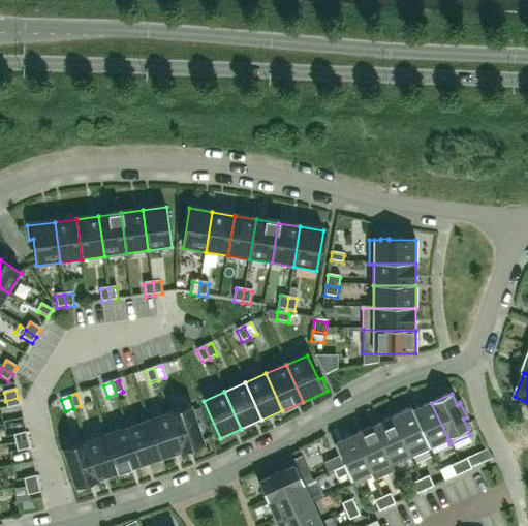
[(20,406),(18,398),(5,401),(7,409),(20,406)]
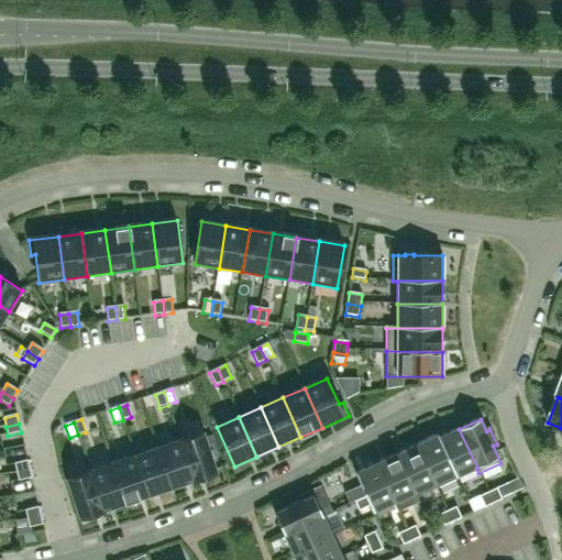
[(458,429),(439,438),(456,478),(458,476),(476,469),(477,468),(459,429),(458,429)]
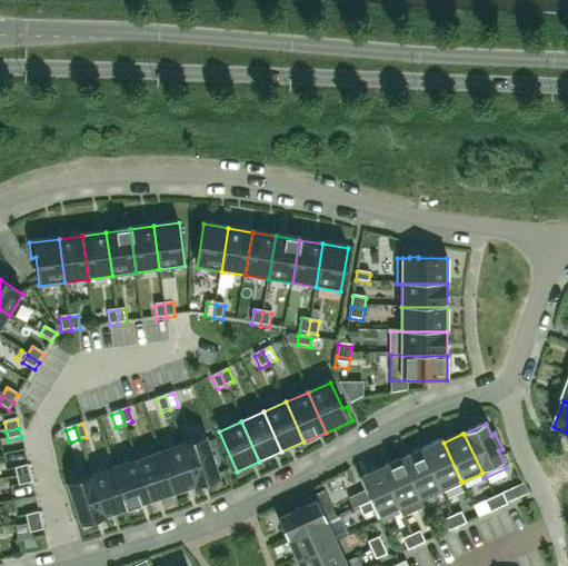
[(206,437),(182,446),(196,487),(219,478),(206,437)]
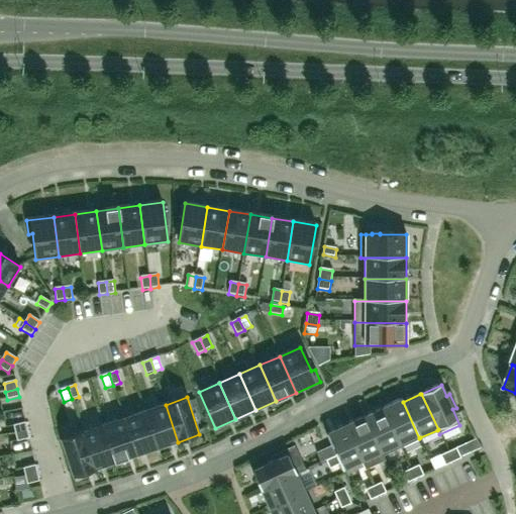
[(384,408),(402,448),(421,440),(420,437),(419,438),(403,402),(402,400),(384,408)]
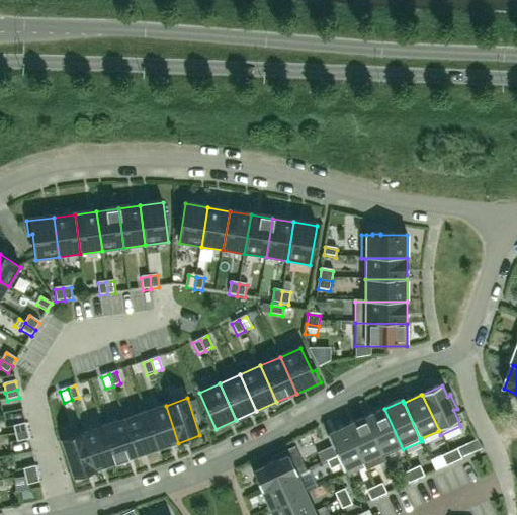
[(178,443),(166,406),(145,412),(158,450),(178,443)]
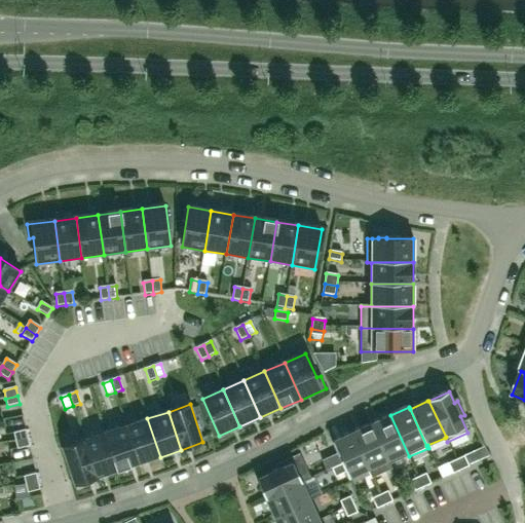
[(409,456),(390,415),(371,424),(389,465),(390,465),(408,457),(409,456)]
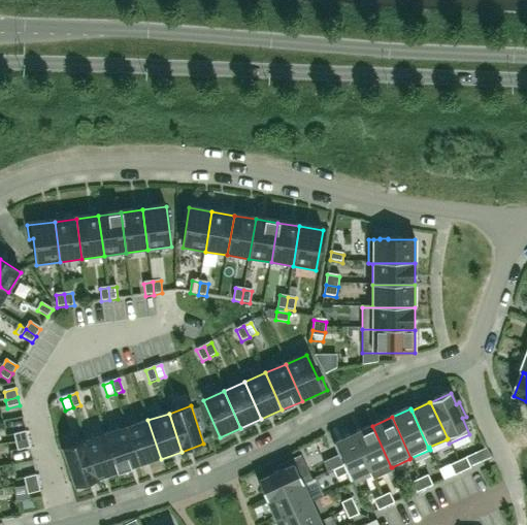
[(161,459),(147,420),(127,427),(139,465),(161,459)]
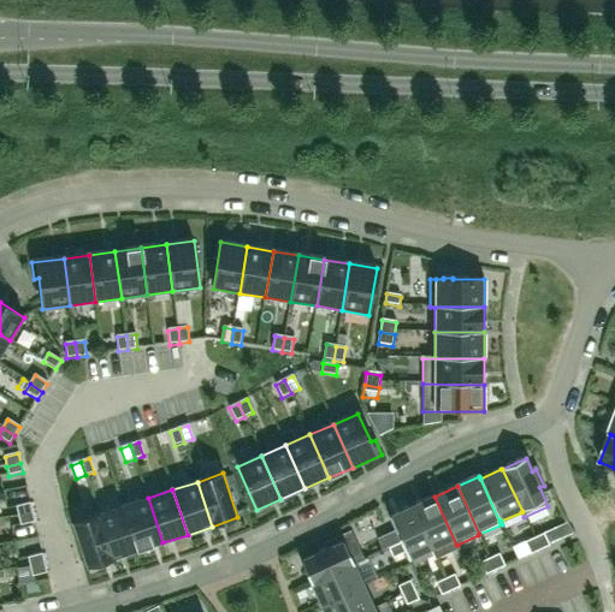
[(435,497),(413,506),(432,550),(431,551),(436,560),(460,550),(457,545),(456,545),(435,497)]
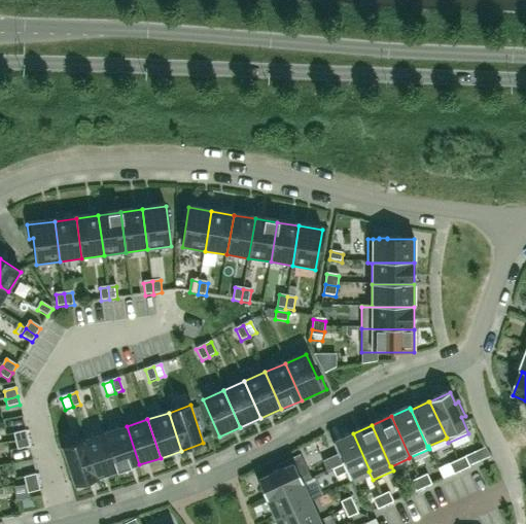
[(139,464),(127,426),(105,433),(118,472),(139,464)]
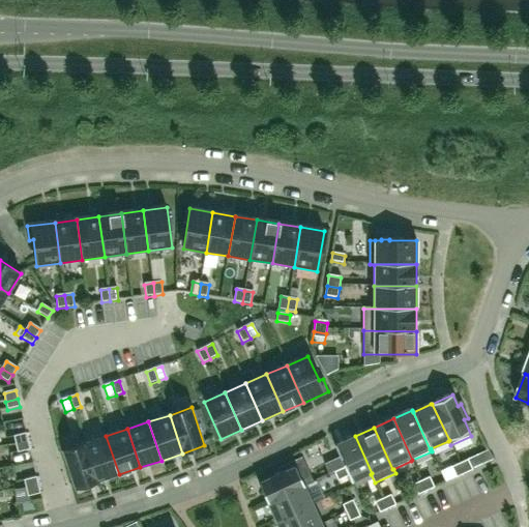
[(13,437),(16,445),(28,442),(26,434),(13,437)]
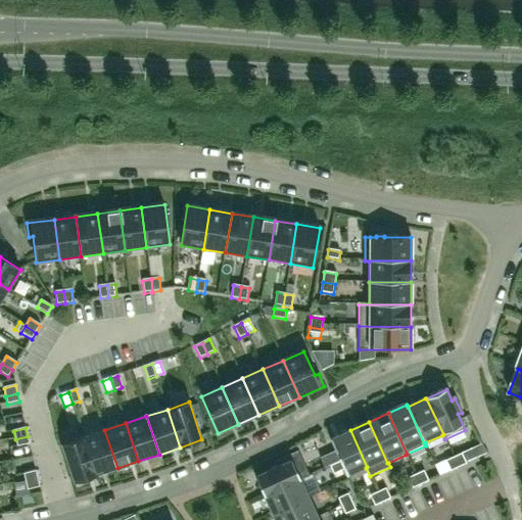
[(117,468),(104,430),(84,437),(96,475),(117,468)]
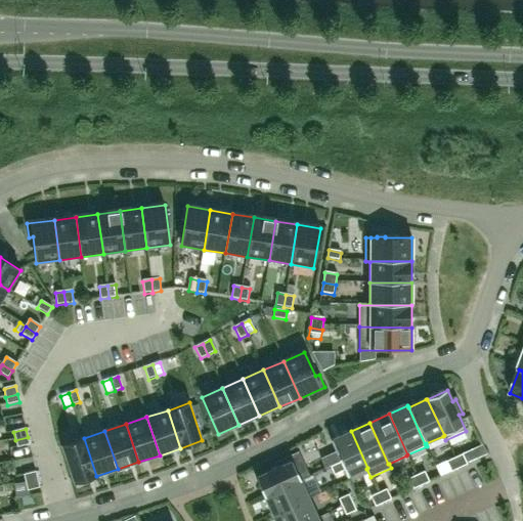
[(337,452),(341,463),(345,472),(347,477),(366,469),(367,468),(351,431),(331,440),(337,452)]
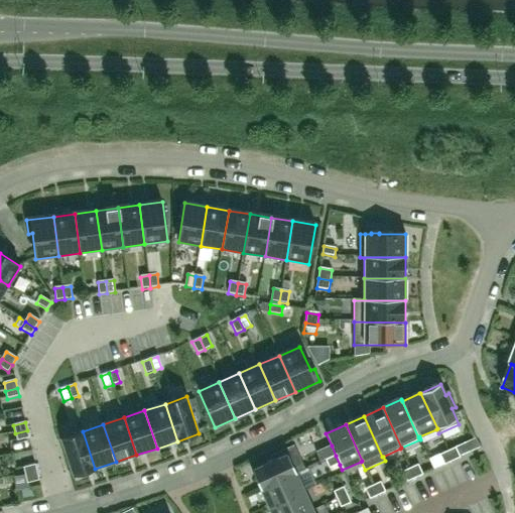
[(29,438),(27,430),(15,433),(17,441),(29,438)]
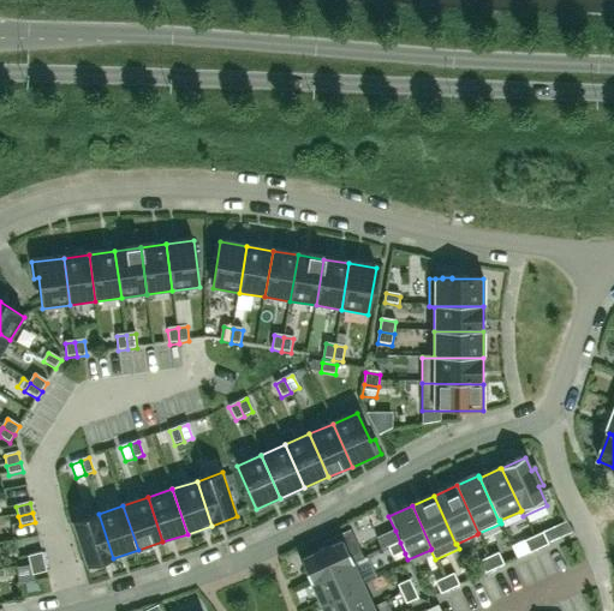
[(113,558),(99,514),(72,522),(88,567),(113,558)]
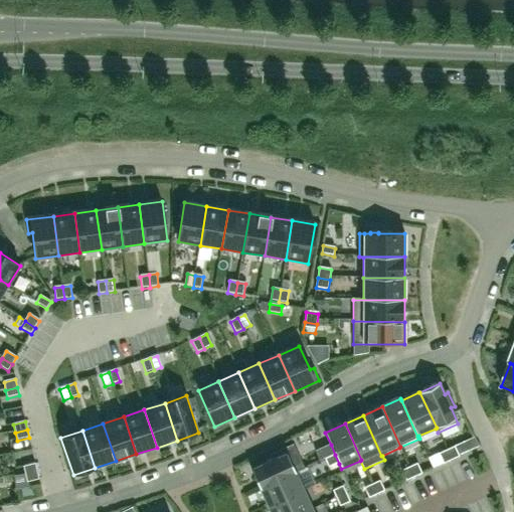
[(250,470),(260,490),(296,473),(296,474),(305,470),(294,446),(294,445),(271,456),(273,460),(250,470)]
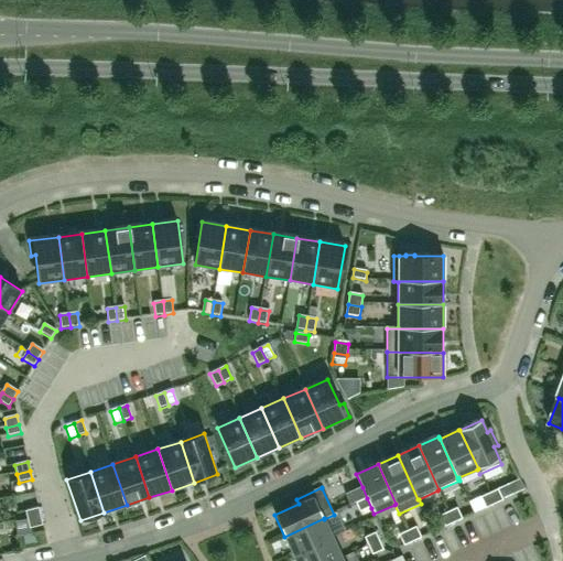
[(345,496),(350,506),(356,504),(367,498),(363,487),(345,496)]
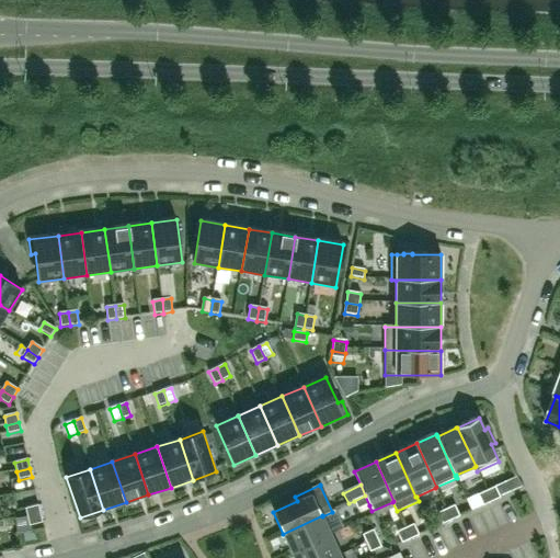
[(492,502),(500,499),(495,488),(488,491),(492,502)]
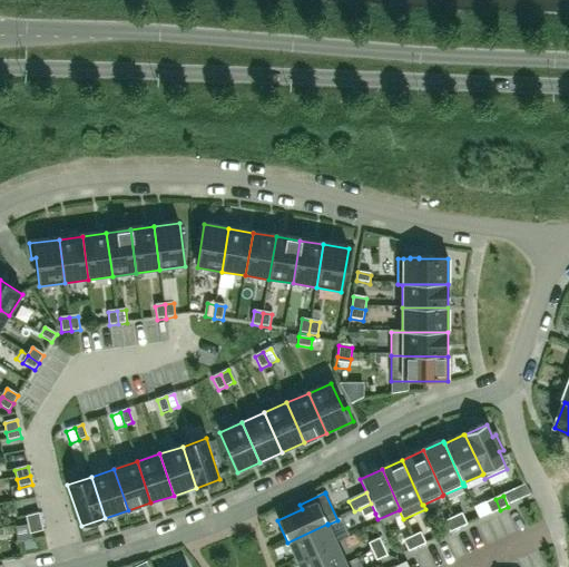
[(500,510),(496,499),(487,504),(488,507),(491,515),(500,510)]
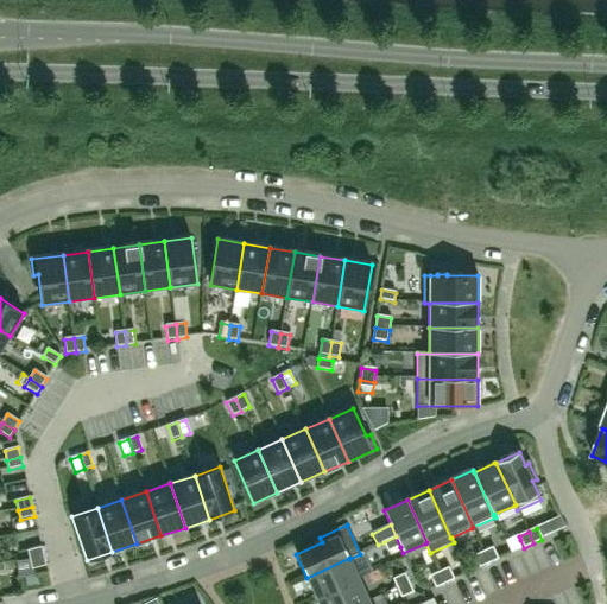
[(398,547),(400,547),(396,536),(384,542),(389,552),(398,547)]
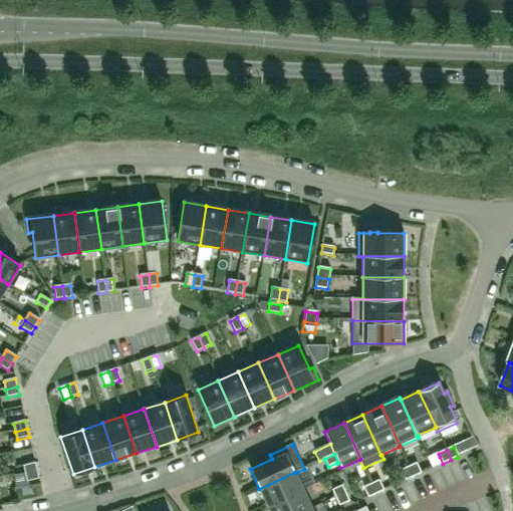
[(23,466),(25,474),(37,471),(35,463),(23,466)]
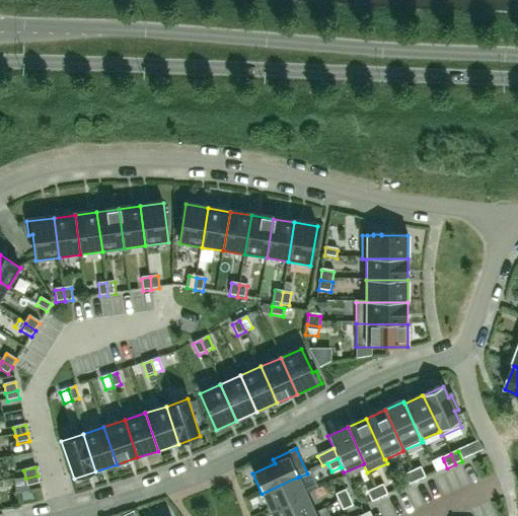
[(421,468),(414,471),(418,482),(426,478),(421,468)]
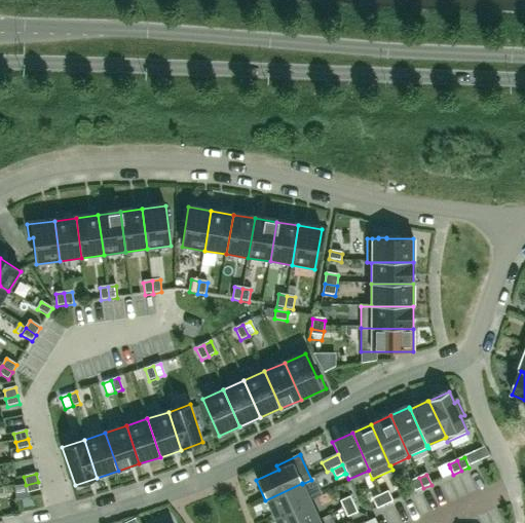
[(302,483),(265,500),(274,519),(311,502),(310,501),(323,496),(314,478),(311,480),(302,484),(302,483)]
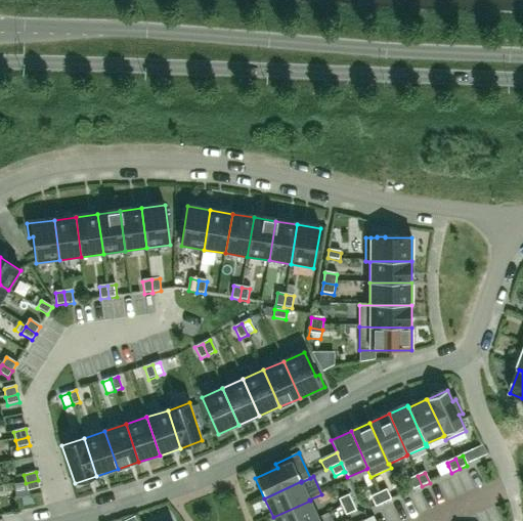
[(413,490),(422,486),(418,476),(408,480),(413,490)]
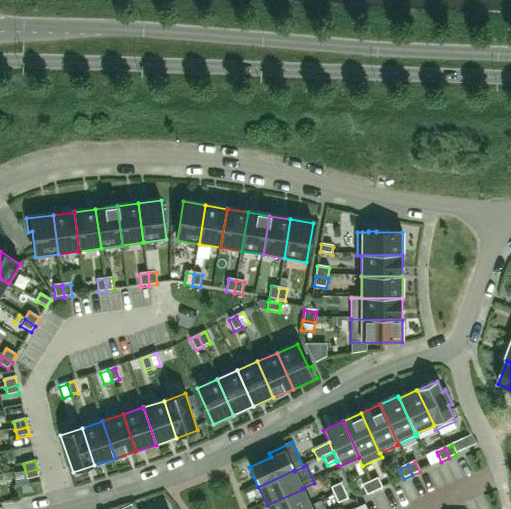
[(39,477),(37,469),(25,472),(27,480),(39,477)]
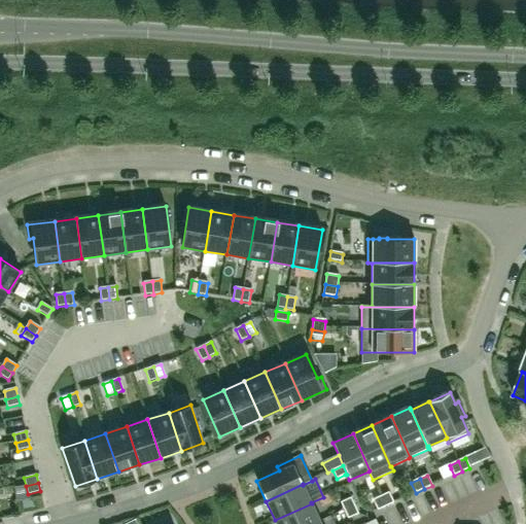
[(389,493),(381,496),(386,507),(393,503),(389,493)]
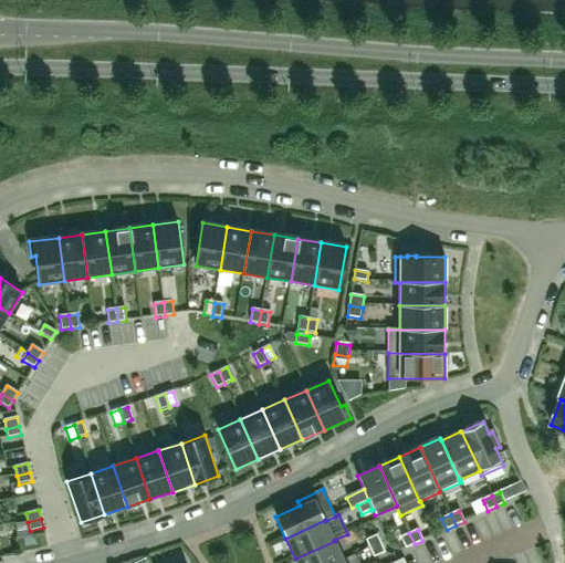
[(406,549),(415,544),(409,533),(400,538),(406,549)]
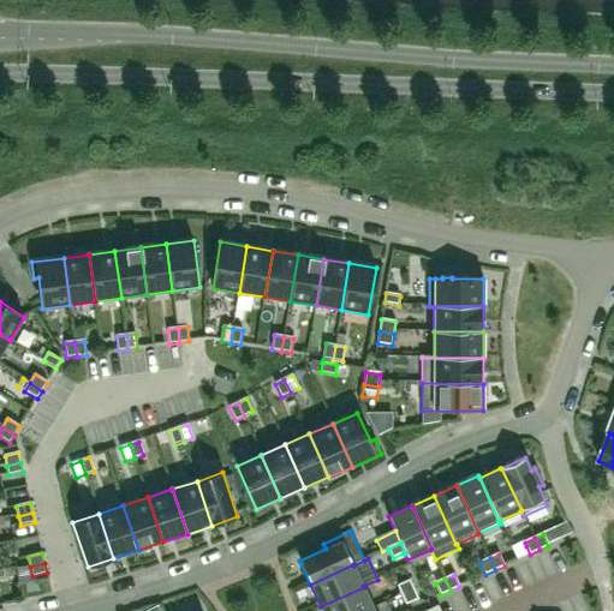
[(398,587),(403,595),(415,591),(410,581),(398,587)]
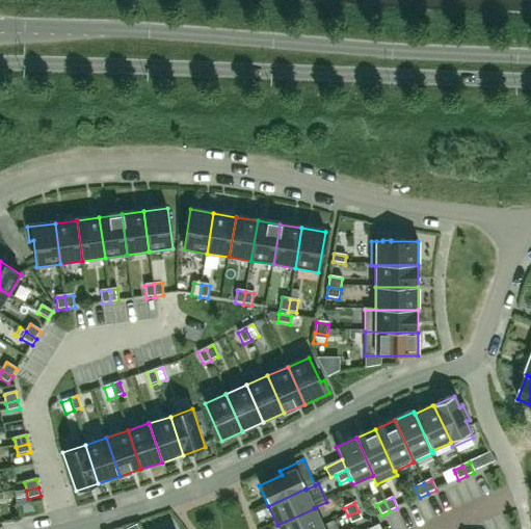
[(315,508),(277,525),(280,528),(320,528),(323,527),(315,508)]
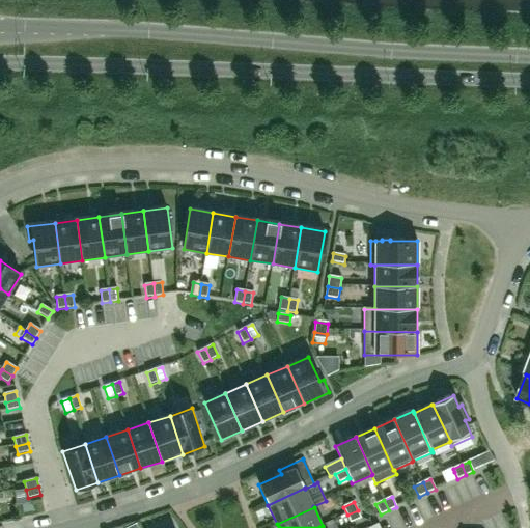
[(361,519),(358,510),(347,515),(351,523),(361,519)]
